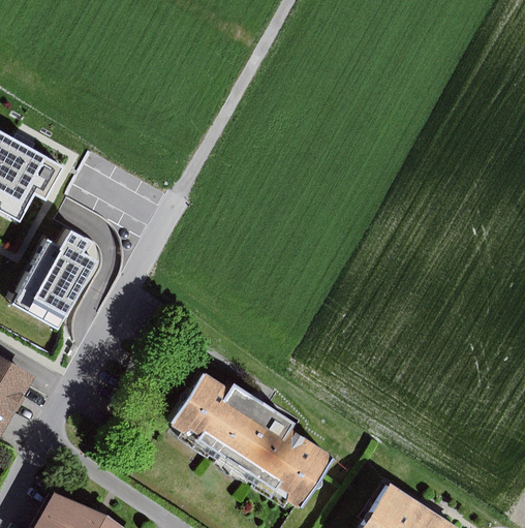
[(66,166),(0,130),(0,202),(1,203),(0,204),(0,210),(21,221),(36,193),(48,200),(66,166)]
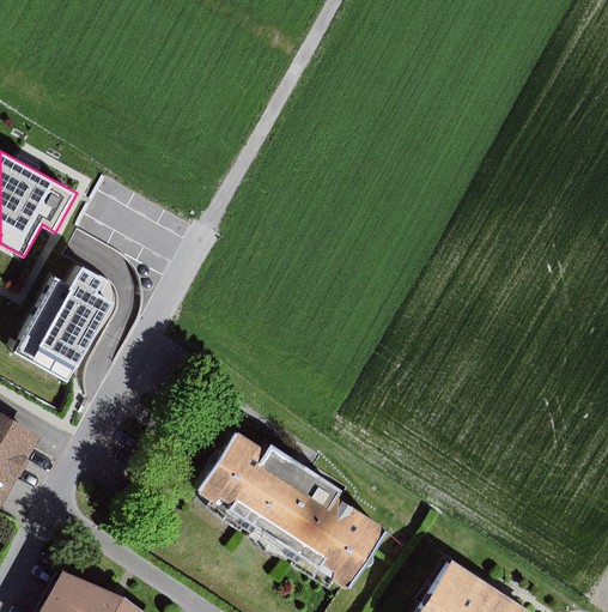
[(74,288),(56,278),(17,351),(72,381),(115,301),(101,292),(108,279),(85,266),(74,288)]
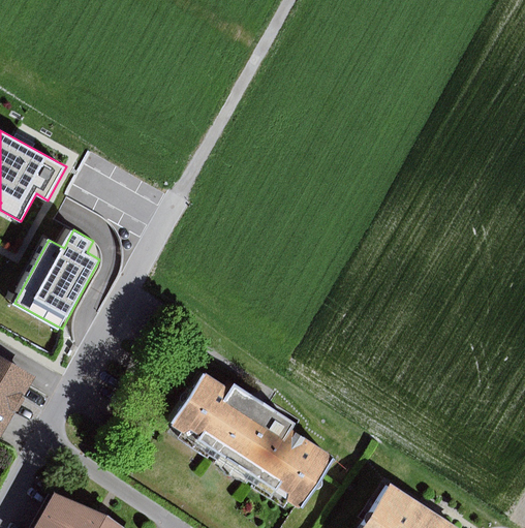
[(41,379),(0,354),(0,444),(3,443),(41,379)]
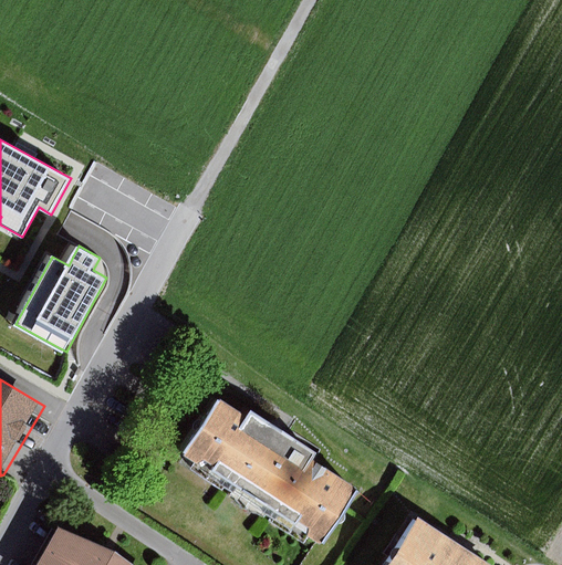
[(241,416),(216,399),(179,453),(193,462),(200,458),(210,466),(207,470),(289,526),(292,521),(303,527),(302,535),(313,542),(349,489),(305,460),(310,453),(282,435),(246,410),(241,416)]
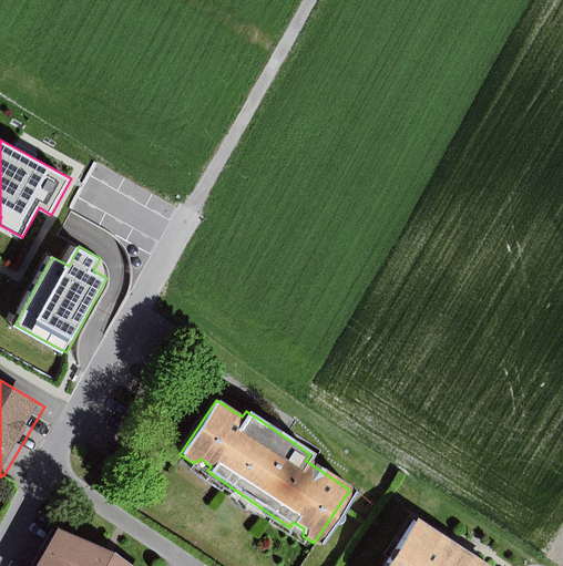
[(489,565),(420,520),(389,565),(489,565)]
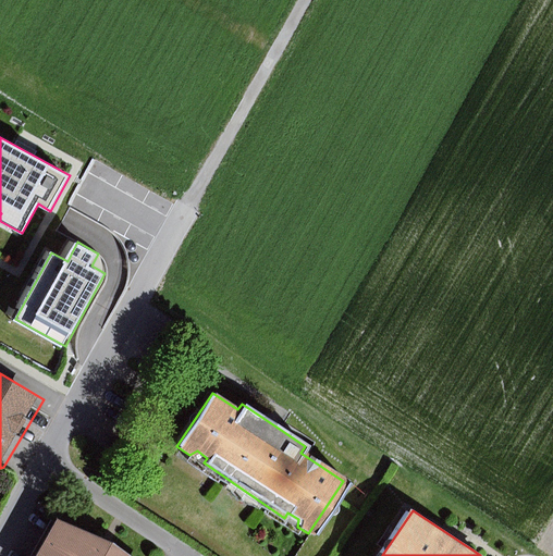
[(122,555),(58,519),(36,555),(122,555)]
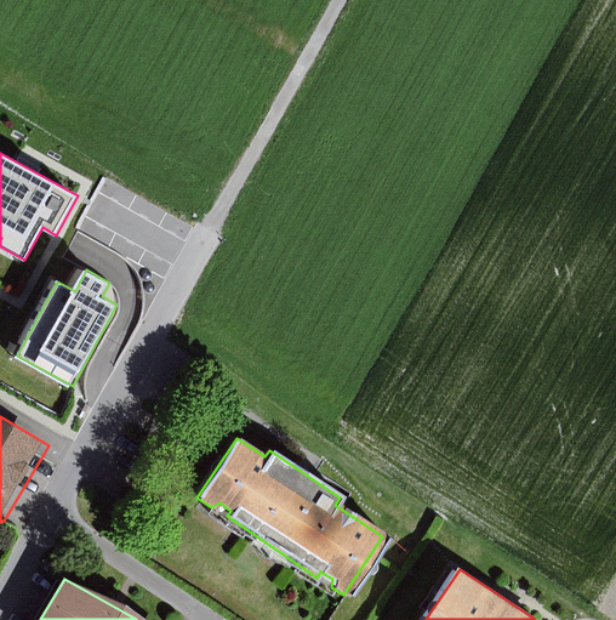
All buildings are outlined.
